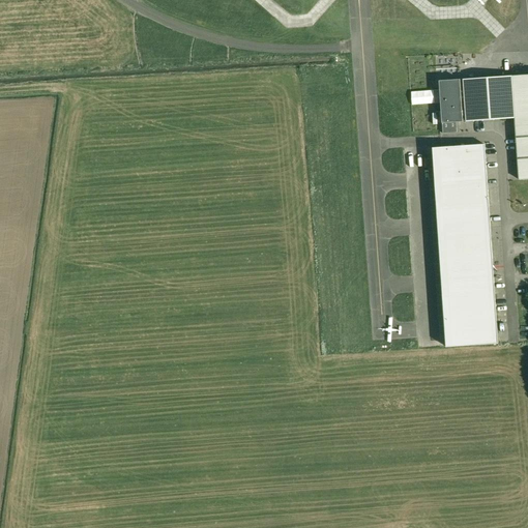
[(527,72),(509,75),(512,116),(514,116),(518,177),(527,176),(527,72)]
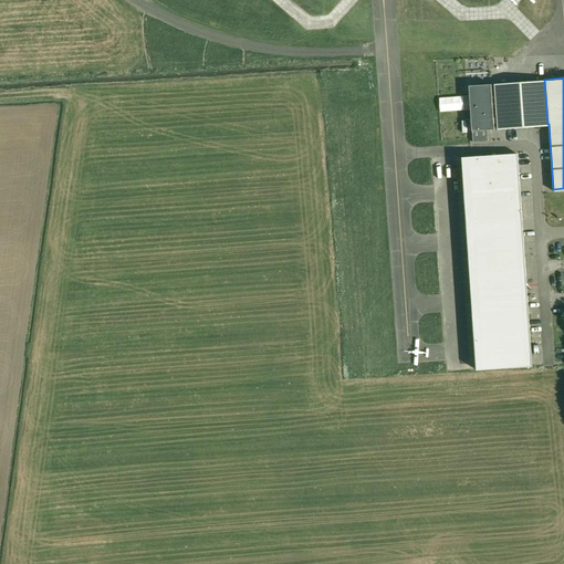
[(489,83),(468,84),(471,129),(471,139),(483,139),(483,128),(492,127),(492,126),(495,126),(495,127),(547,124),(544,80),(493,83),(493,84),(489,84),(489,83)]
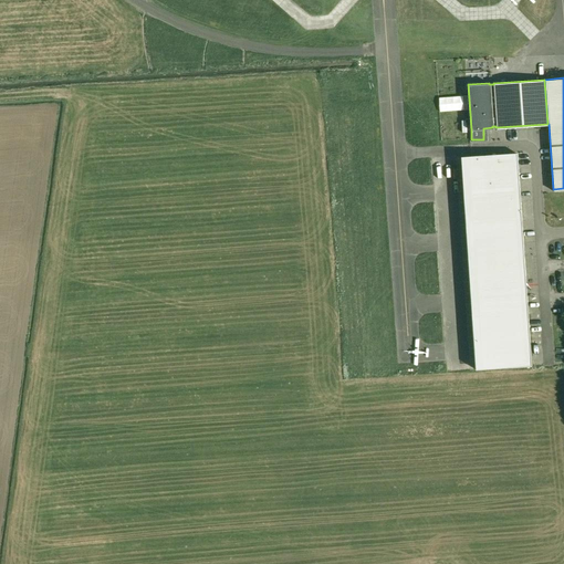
[(515,153),(460,156),(463,199),(519,196),(515,153)]
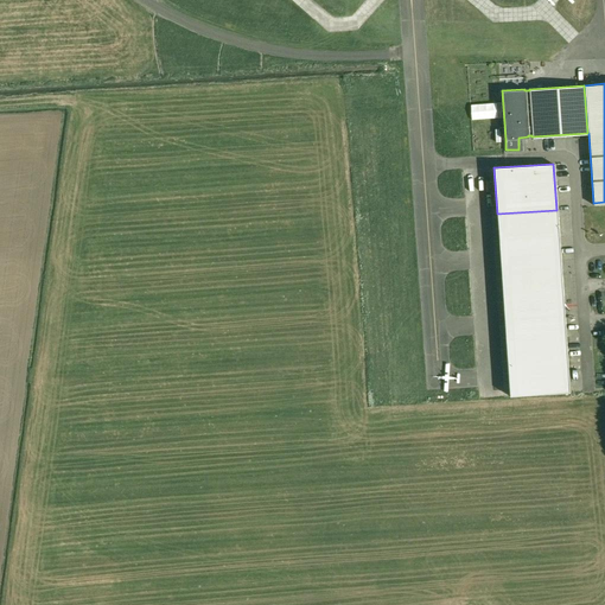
[(556,210),(497,214),(500,250),(559,247),(556,210)]
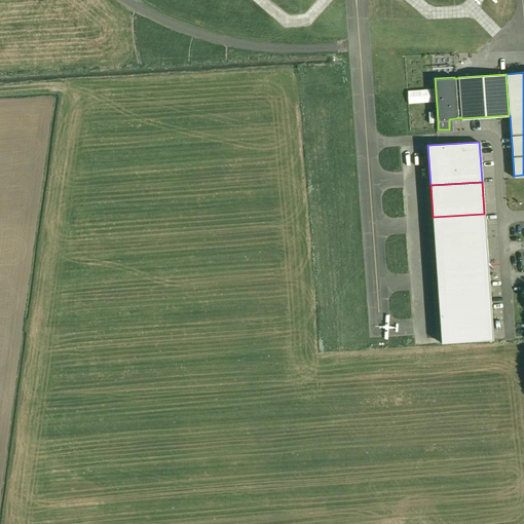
[(484,214),(433,217),(436,260),(487,256),(484,214)]
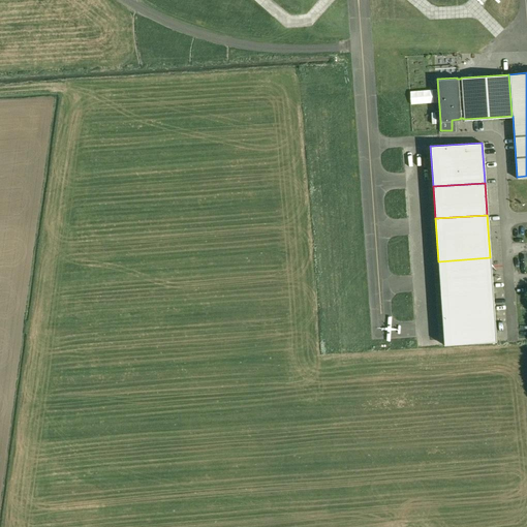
[(490,257),(438,261),(440,292),(492,288),(490,257)]
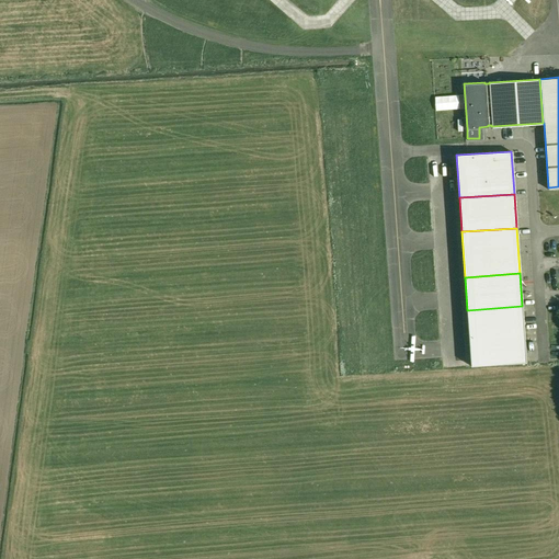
[(522,306),(467,310),(471,365),(525,362),(522,306)]
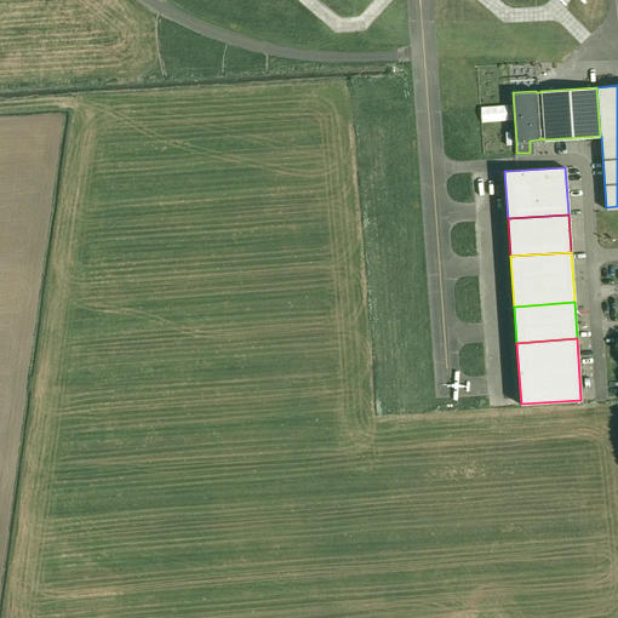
All buildings are outlined.
